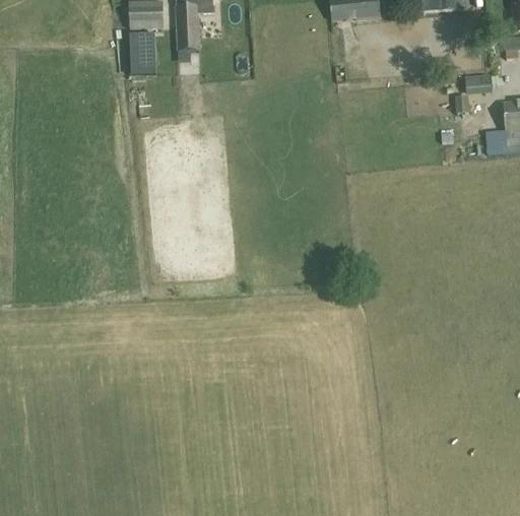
[(128,26),(161,25),(160,0),(127,0),(128,26)]
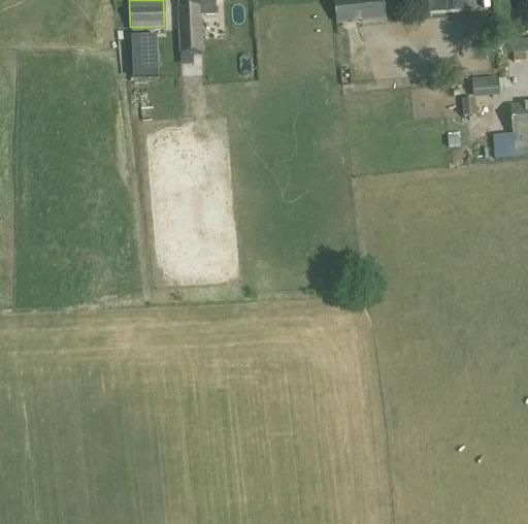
[(200,12),(215,11),(213,0),(177,0),(178,4),(176,4),(178,51),(202,50),(200,12)]
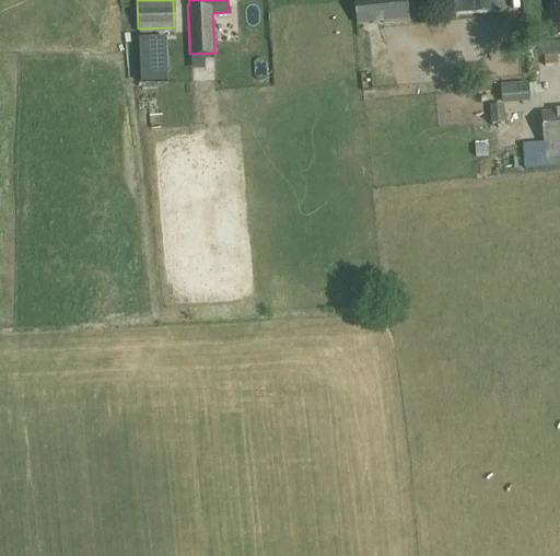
[(409,16),(407,0),(354,0),(357,21),(409,16)]
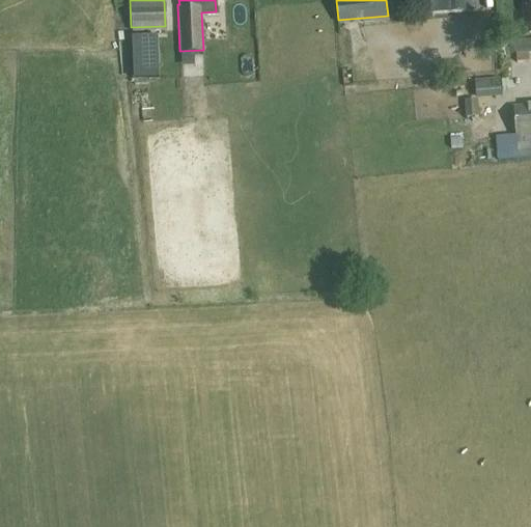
[(441,0),(442,8),(471,6),(470,0),(441,0)]
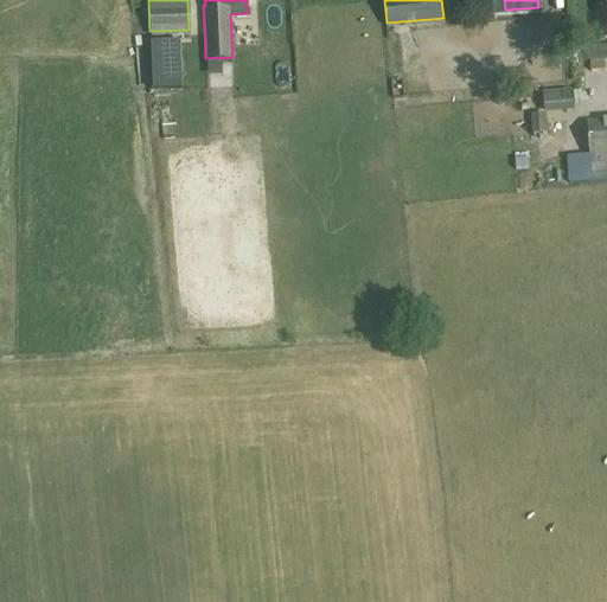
[(596,0),(598,6),(589,6),(590,36),(606,34),(606,0),(596,0)]
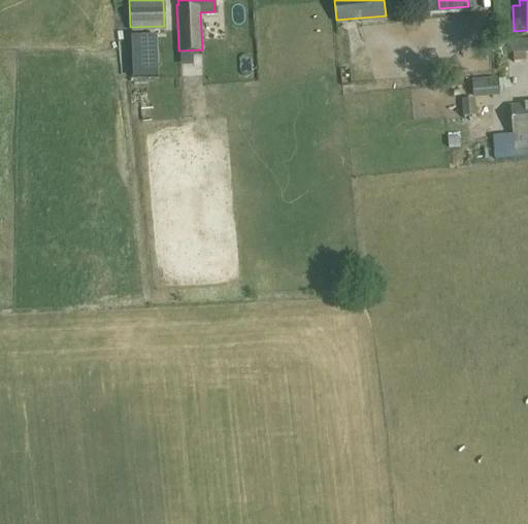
[(499,95),(498,76),(472,78),(473,97),(499,95)]
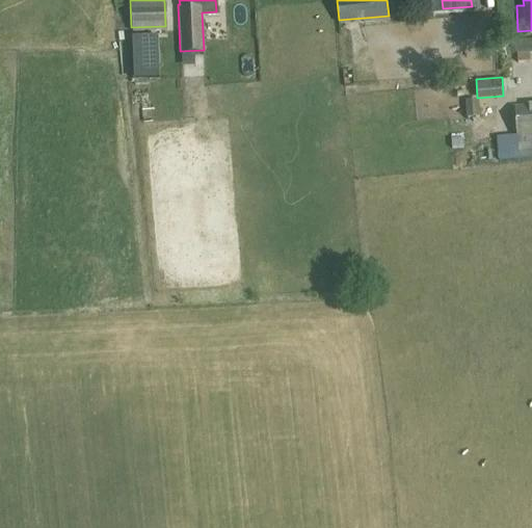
[(516,133),(531,132),(531,101),(513,103),(516,133)]
